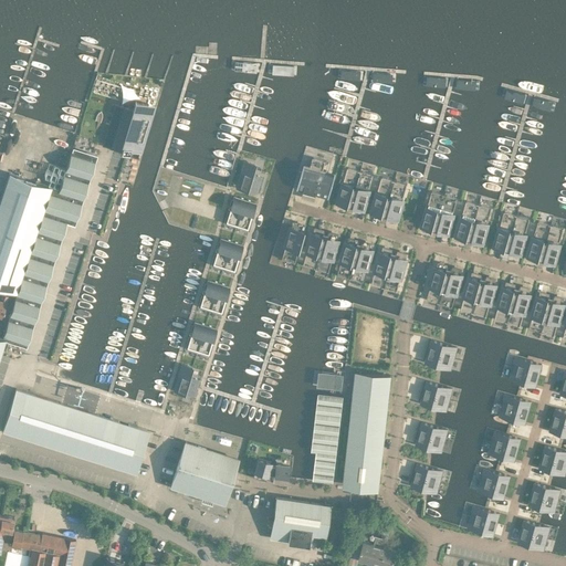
[(115,105),(103,144),(121,148),(119,150),(128,154),(130,148),(139,150),(153,107),(135,102),(132,109),(115,105)]
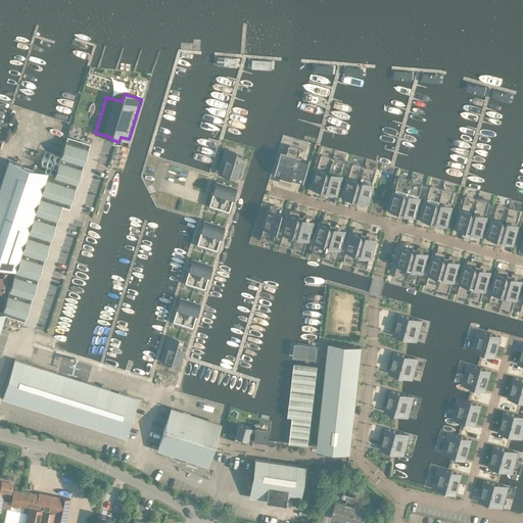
[(46,173),(2,312),(5,313),(4,314),(21,320),(59,202),(66,205),(86,146),(66,139),(65,139),(54,175),(53,176),(47,174),(46,173)]
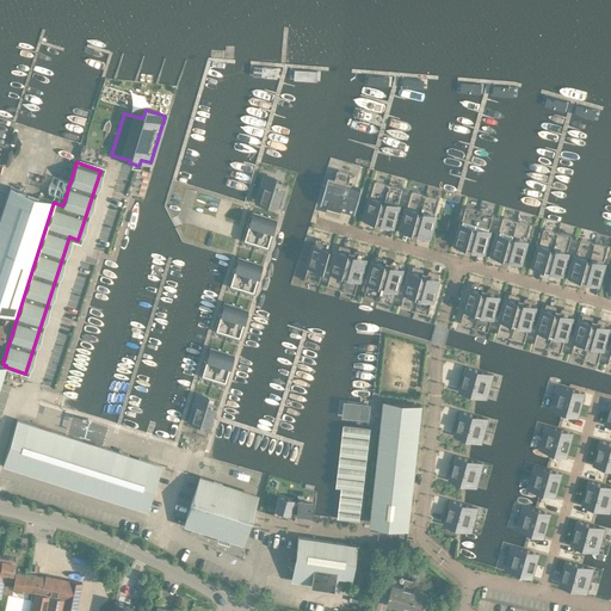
[(353,214),(355,214),(360,191),(347,186),(351,174),(337,170),(333,183),(327,180),(320,204),(321,204),(353,214)]
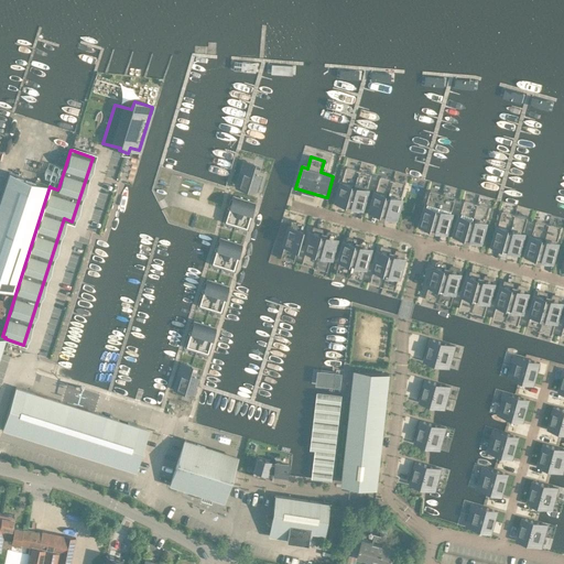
[(243,161),(236,187),(246,191),(246,190),(255,192),(259,176),(250,173),(253,164),(243,161)]
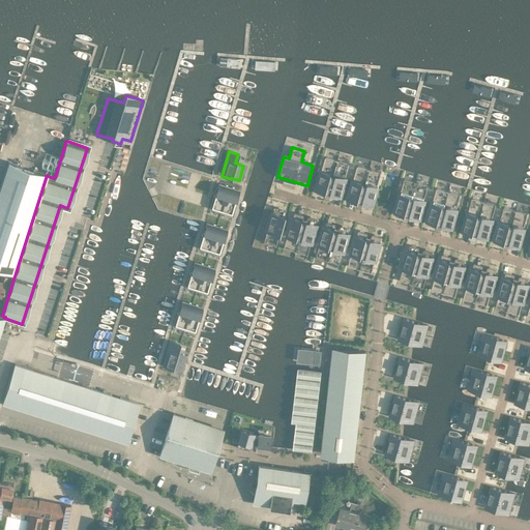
[(328,189),(329,189),(339,159),(326,155),(318,186),(327,189),(326,192),(327,192),(328,189)]
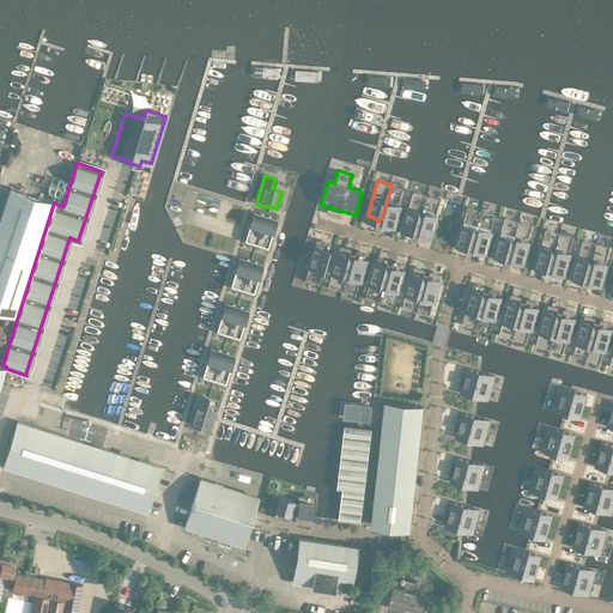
[(405,188),(392,184),(381,219),(382,219),(381,223),(383,223),(383,220),(395,224),(405,188)]
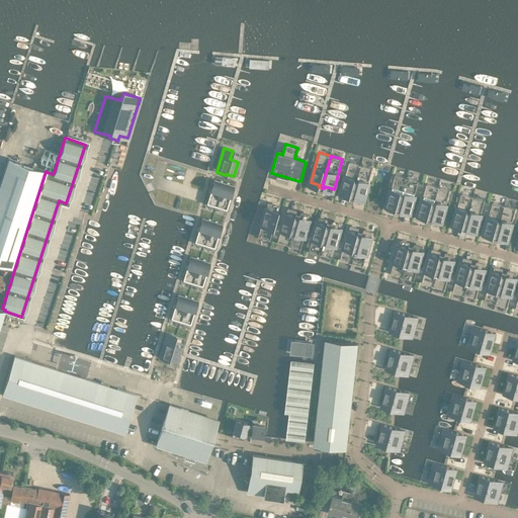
[(46,171),(8,159),(0,182),(0,262),(14,267),(46,171)]
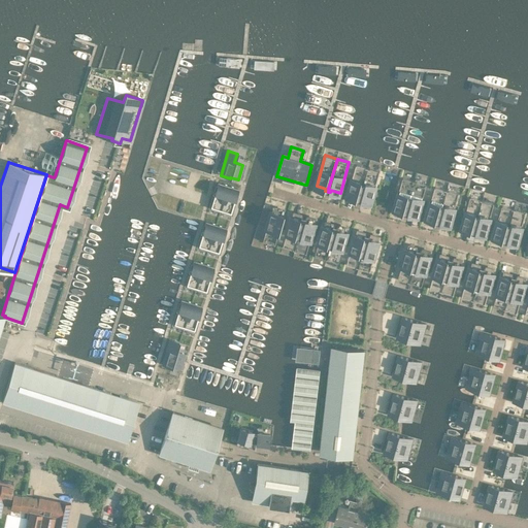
[(360,198),(363,189),(368,168),(357,164),(348,195),(358,198),(357,200),(358,200),(359,198),(360,198)]
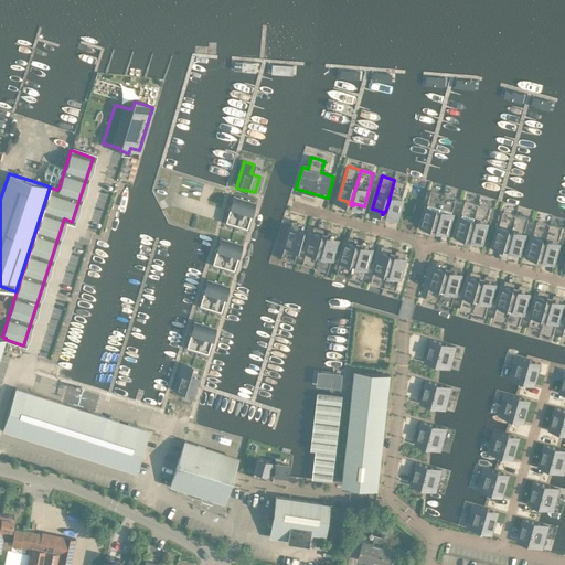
[(394,180),(388,202),(385,212),(386,212),(385,215),(387,215),(387,213),(398,216),(407,183),(394,180)]
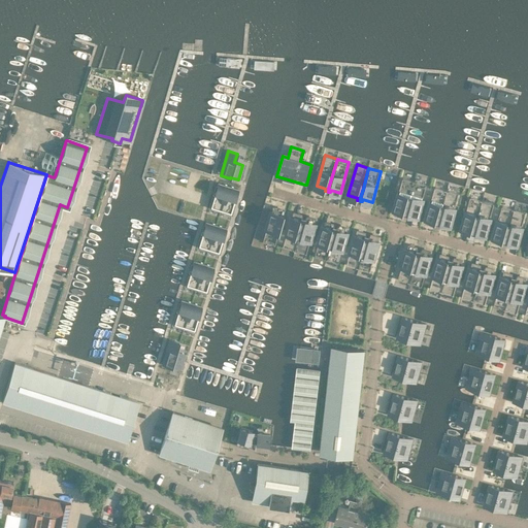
[(408,212),(418,216),(426,185),(402,178),(394,208),(403,211),(402,213),(404,215),(404,211),(406,212),(406,215),(407,216),(408,212)]
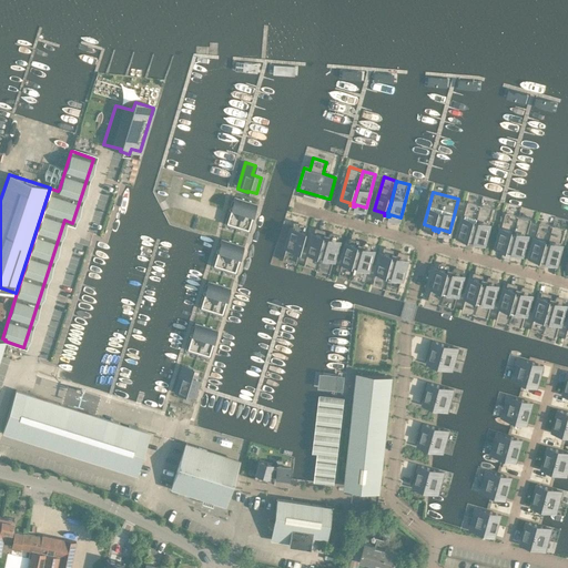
[(233,200),(232,205),(231,208),(230,210),(230,212),(226,222),(236,225),(237,225),(245,201),(234,198),(233,200)]
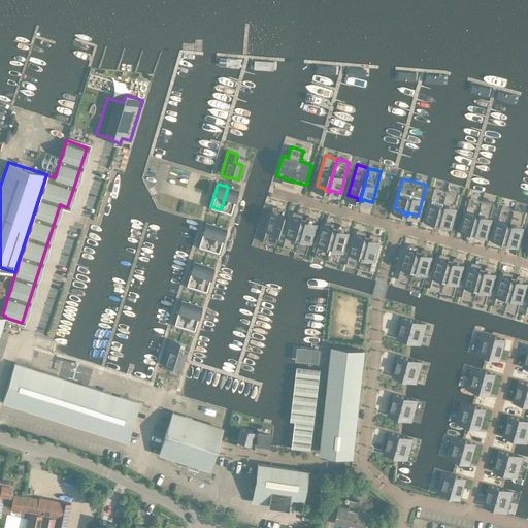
[(235,199),(235,197),(237,192),(237,190),(228,187),(221,209),(222,210),(230,212),(233,203),(234,201),(235,199)]
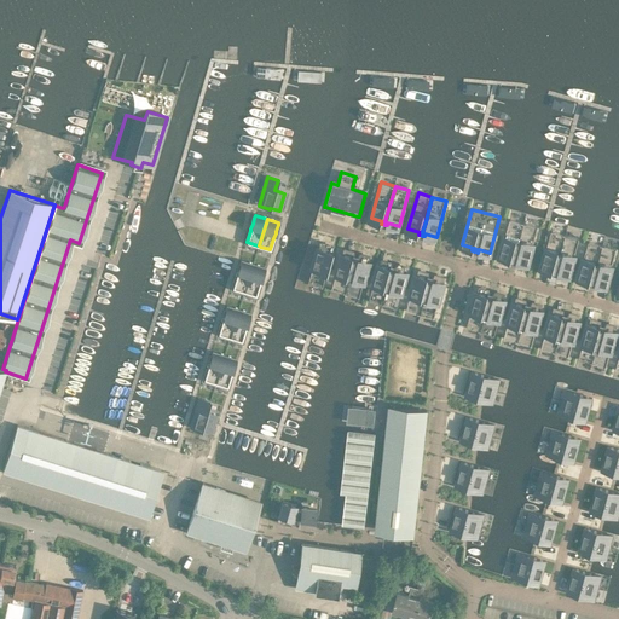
[(516,260),(527,264),(537,227),(509,220),(499,255),(510,259),(509,261),(512,261),(512,259),(515,260),(514,262),(515,262),(516,260)]
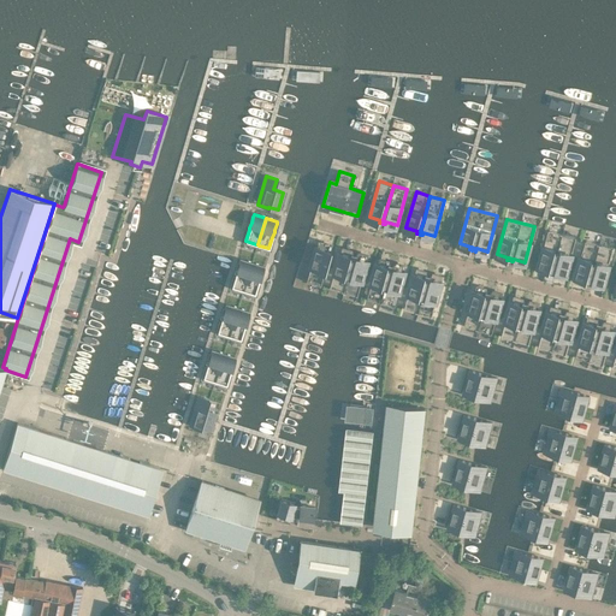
[(555,271),(566,273),(576,238),(549,230),(538,266),(550,270),(549,272),(550,272),(551,270),(554,270),(552,273),(555,273),(555,271)]
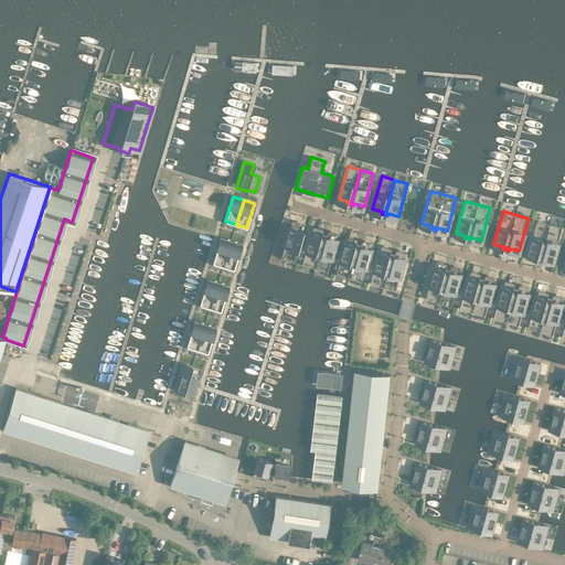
[(543,257),(553,260),(562,227),(536,221),(528,254),(537,256),(537,258),(539,259),(539,256),(542,257),(541,259),(542,260),(543,257)]
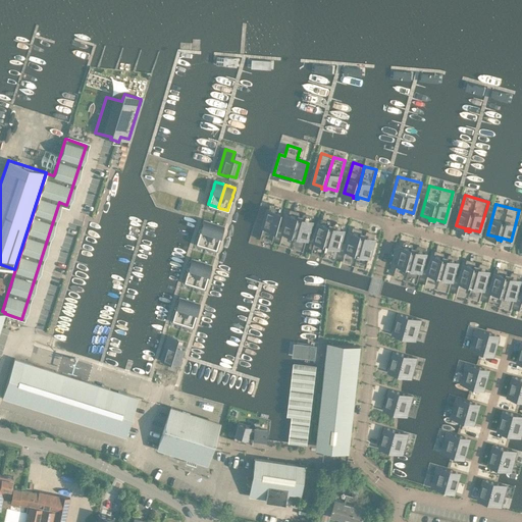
[(269,207),(260,238),(272,241),(281,211),(269,207)]
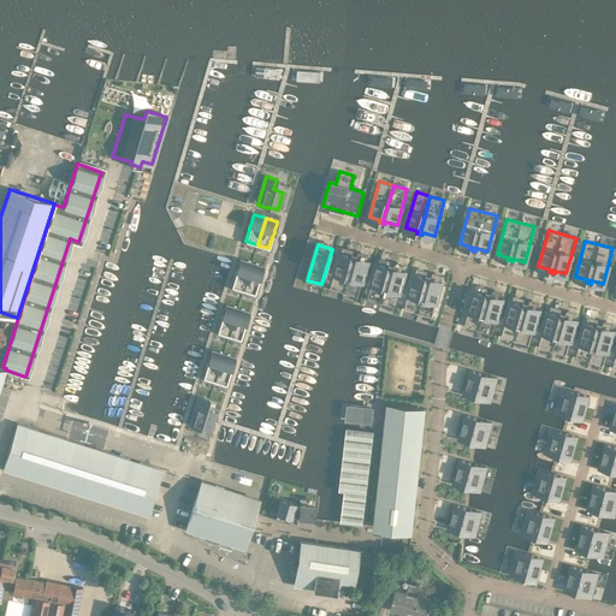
[(344,291),(355,255),(354,255),(354,253),(353,252),(351,254),(341,252),(331,286),(344,291)]
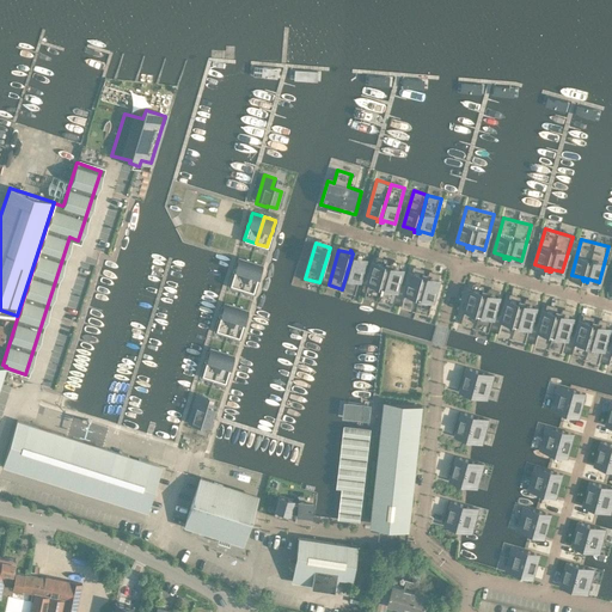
[(354,255),(353,254),(342,289),(356,293),(366,257),(355,255),(356,251),(354,251),(354,255)]
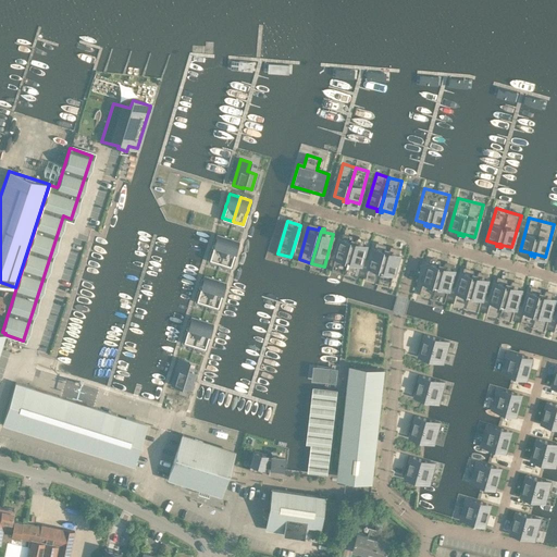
[(214,243),(213,245),(213,247),(212,249),(209,259),(219,262),(220,262),(227,237),(217,234),(215,237),(214,243)]
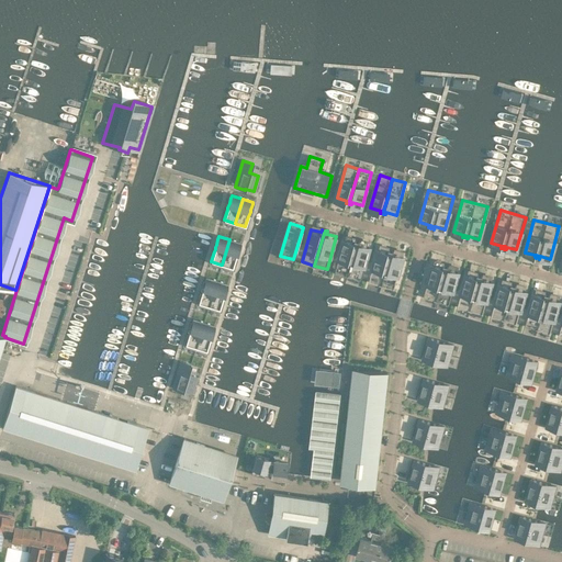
[(236,256),(237,254),(237,251),(239,246),(240,243),(229,239),(222,265),(223,266),(233,268),(235,258),(236,256)]
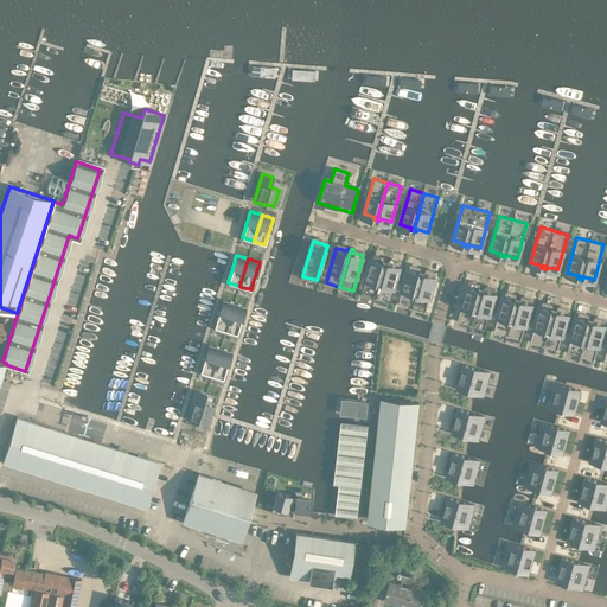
[(376,298),(385,262),(384,262),(385,259),(384,259),(383,261),(372,259),(362,293),(376,298)]
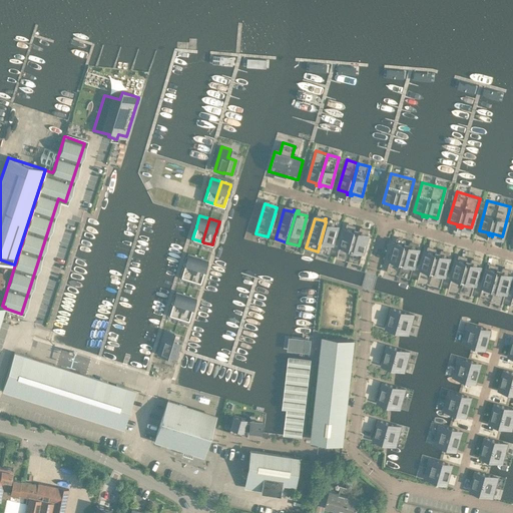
[(327,222),(326,221),(318,251),(329,254),(338,224),(329,222),(329,219),(328,219),(327,222)]
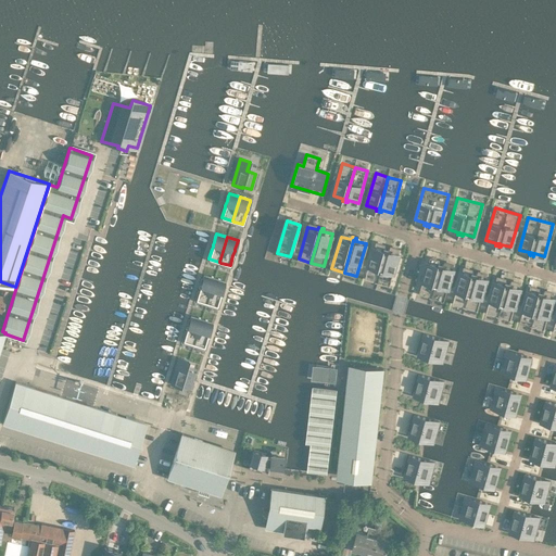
[(378,282),(382,267),(387,250),(386,250),(387,247),(386,247),(384,249),(375,247),(365,278),(378,282)]
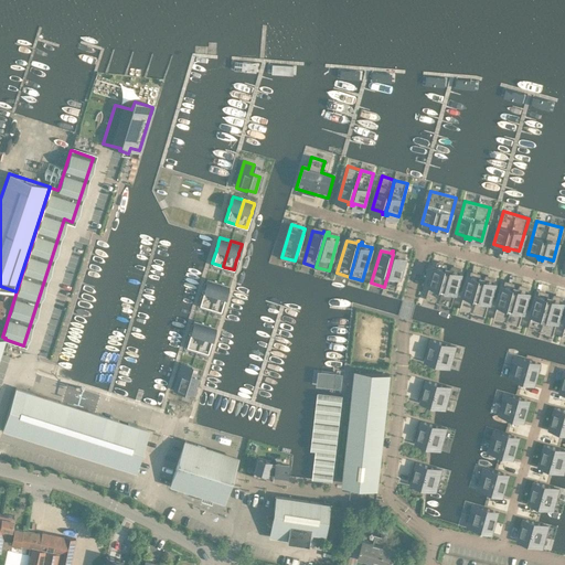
[(393,254),(388,272),(384,287),(396,290),(406,257),(396,255),(396,252),(395,252),(394,254),(393,254)]
